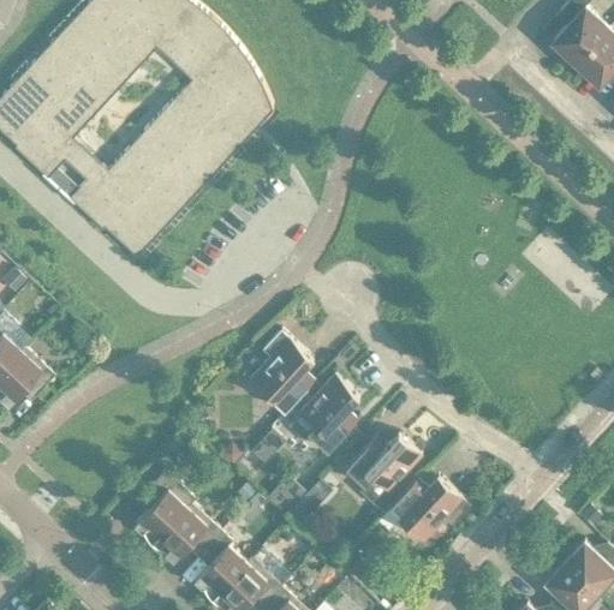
[(93,0),(0,100),(0,131),(17,148),(16,149),(43,175),(42,177),(47,181),(65,162),(87,183),(69,202),(73,205),(75,204),(103,231),(106,229),(138,259),(274,113),(270,103),(267,95),(263,87),(258,78),(254,71),(249,63),(244,55),(238,48),(232,41),(226,34),(220,28),(213,21),(206,15),(198,9),(191,4),(185,0),(93,0)]
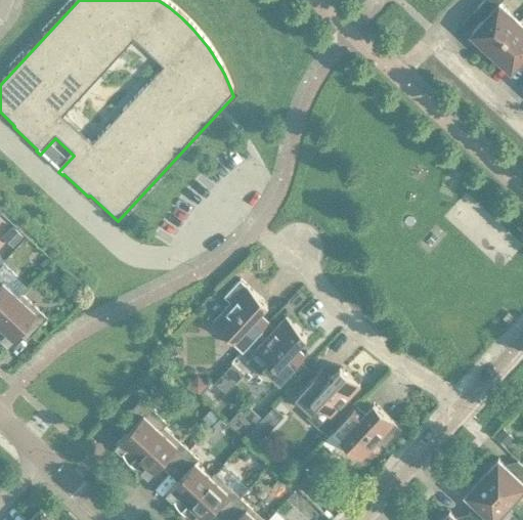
[(488,59),(519,25),(499,7),(505,1),(503,0),(487,0),(477,11),(486,19),(471,37),(479,45),(476,48),(488,59)]
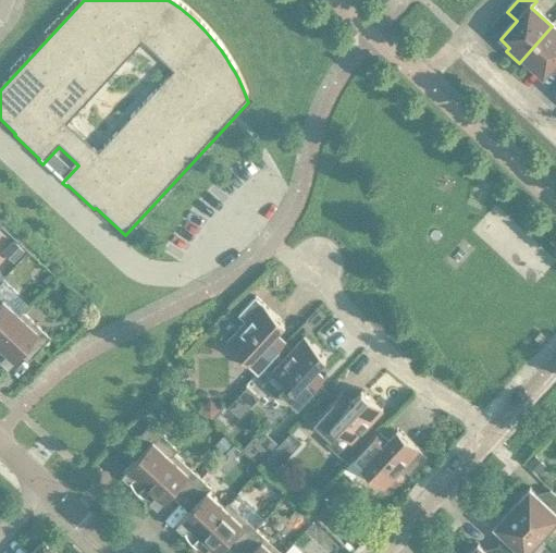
[(555,29),(552,26),(519,63),(531,74),(534,71),(543,80),(555,64),(555,29)]
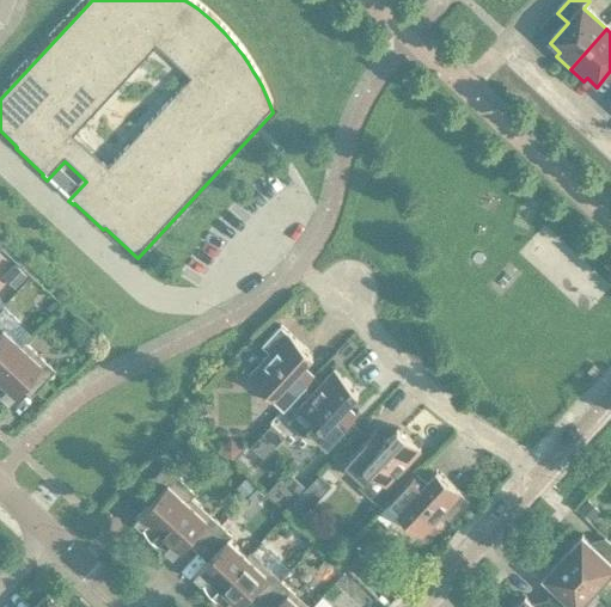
[(0,373),(20,351),(19,350),(1,333),(5,330),(0,324),(0,373)]
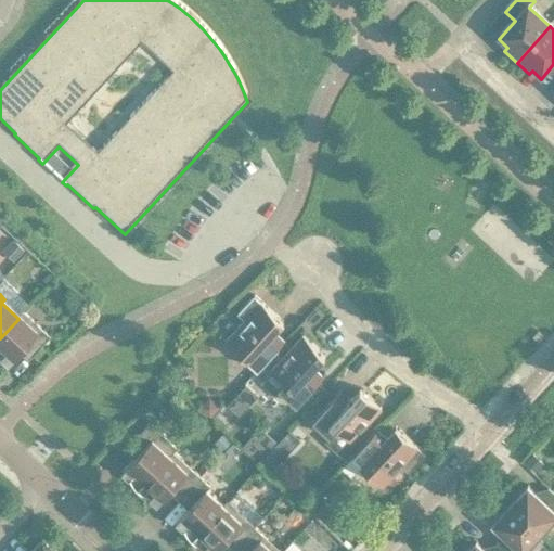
[(269,342),(283,327),(254,299),(237,318),(245,324),(227,345),(258,374),(279,350),(269,342)]
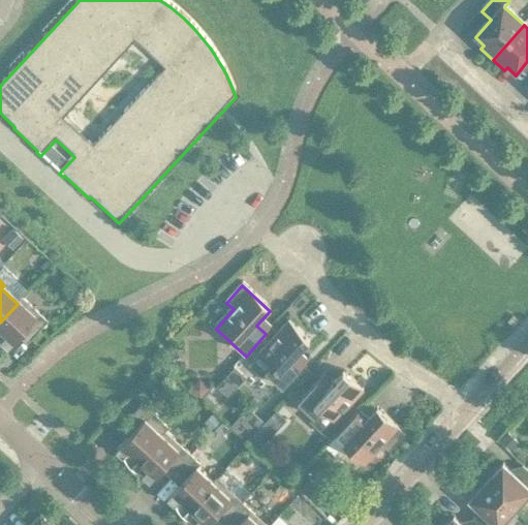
[(21,334),(30,342),(47,325),(21,300),(17,303),(18,304),(0,322),(0,345),(5,350),(21,334)]
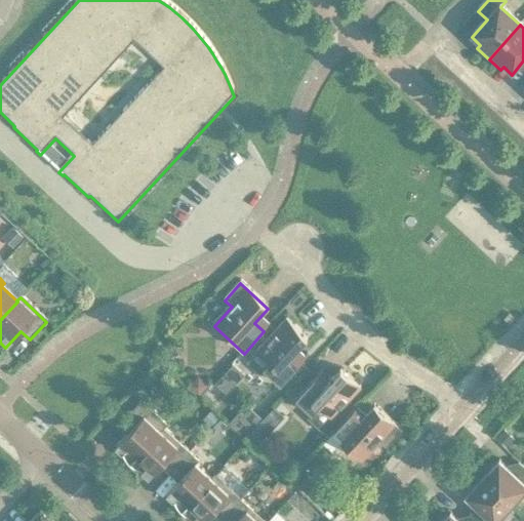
[(306,360),(296,352),(307,339),(287,321),(258,353),(270,364),(264,371),(280,388),(306,360)]
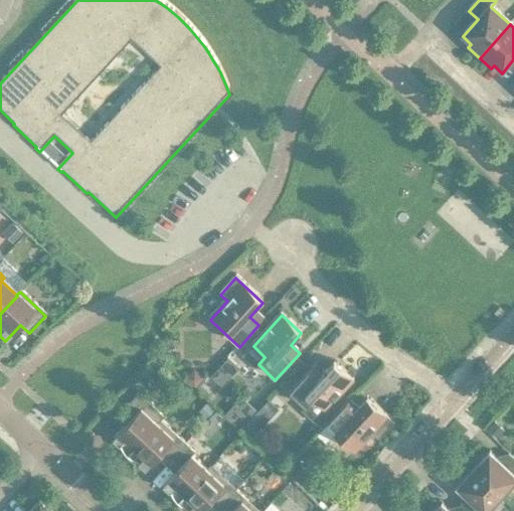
[(307,409),(302,414),(316,428),(329,413),(326,411),(354,382),(337,366),(329,375),(324,375),(315,367),(290,393),(307,409)]
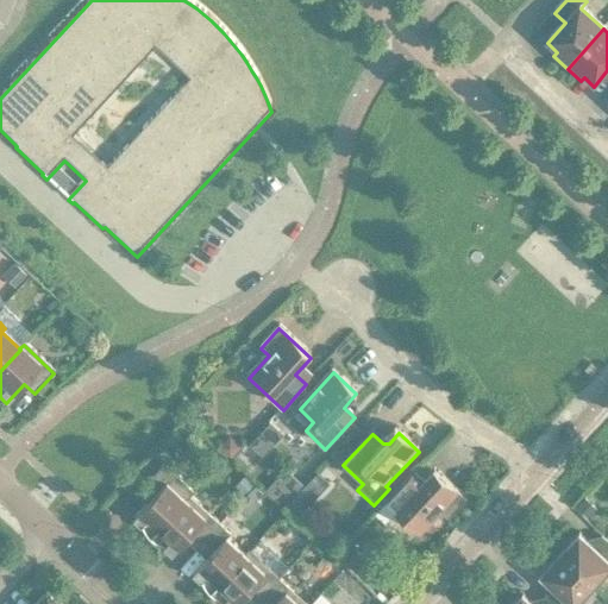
[(150,542),(190,499),(161,472),(140,492),(151,502),(133,521),(142,529),(143,532),(146,538),(150,542)]
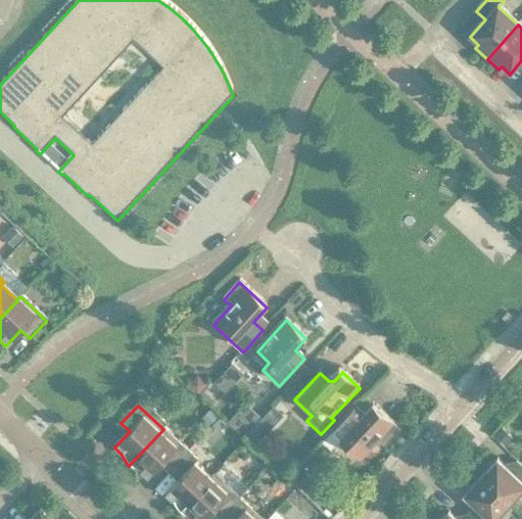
[(341,441),(340,442),(361,461),(378,442),(385,449),(400,431),(374,407),(365,416),(356,408),(332,433),(341,441)]
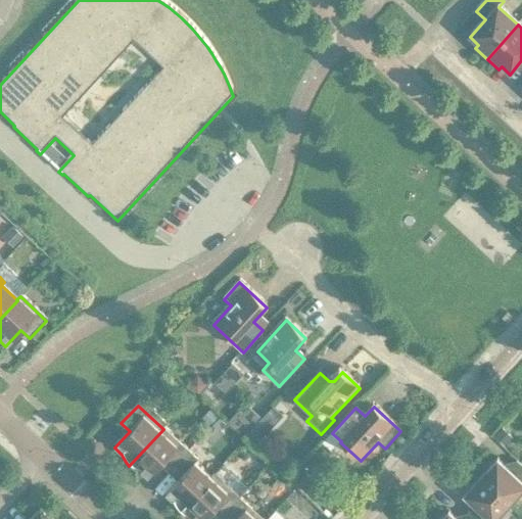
[(189,453),(163,429),(129,466),(134,469),(139,472),(141,472),(148,479),(163,462),(173,470),(189,453)]
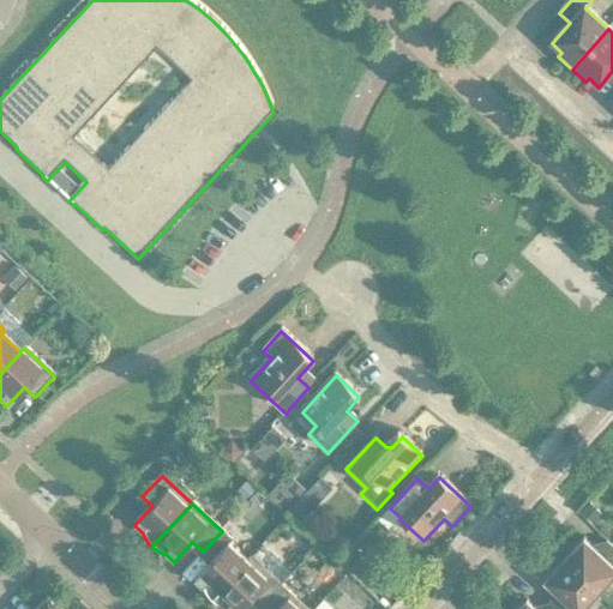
[(233,542),(222,531),(203,552),(212,561),(194,582),(203,589),(204,591),(208,597),(211,602),(248,564),(247,562),(229,546),(233,542)]
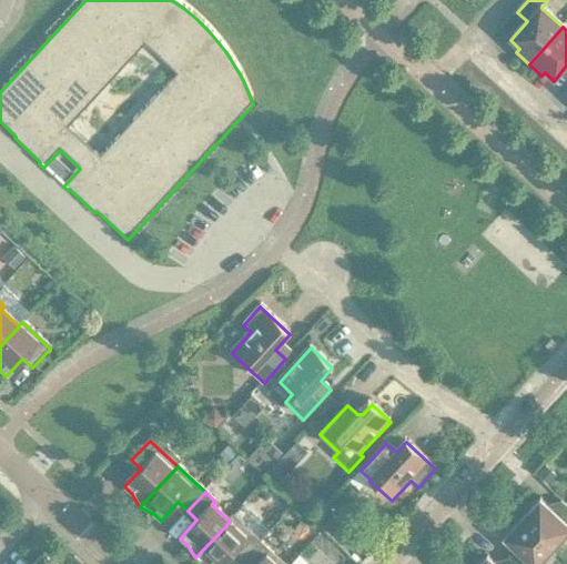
[(522,521),(553,550),(566,534),(566,509),(562,504),(560,504),(562,505),(553,514),(540,503),(542,502),(540,501),(522,521)]
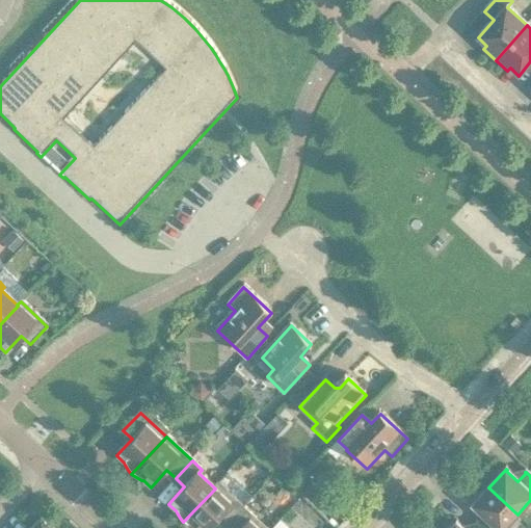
[(244,508),(218,484),(217,484),(214,487),(215,489),(183,522),(188,526),(190,527),(209,527),(218,519),(228,527),(244,508)]
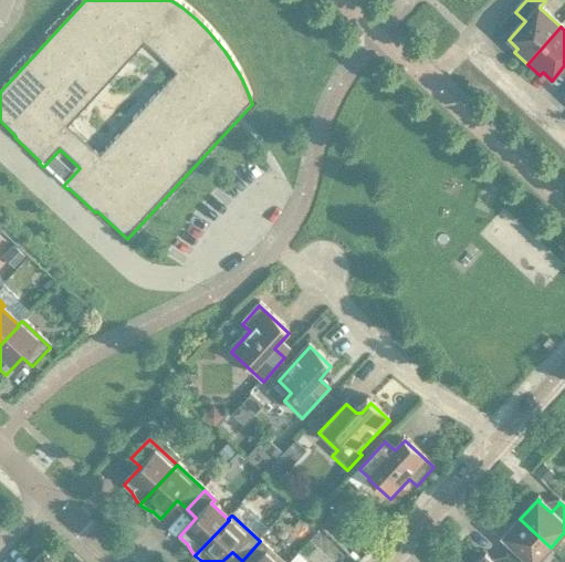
[(539,561),(551,548),(520,519),(502,539),(503,540),(503,539),(516,551),(508,560),(509,561),(539,561)]
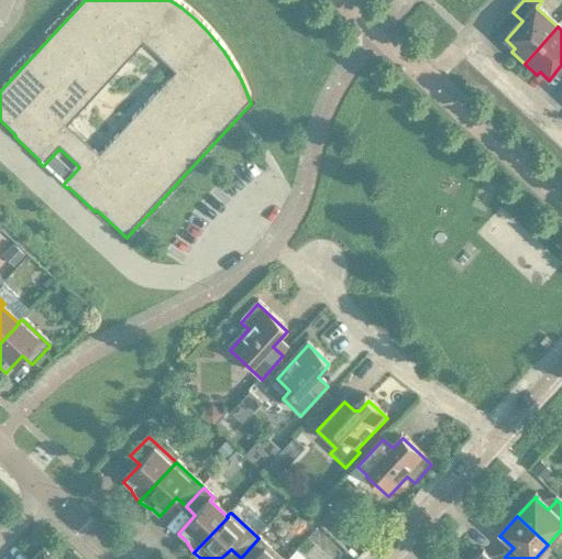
[(281,558),(259,538),(241,558),(281,558)]
